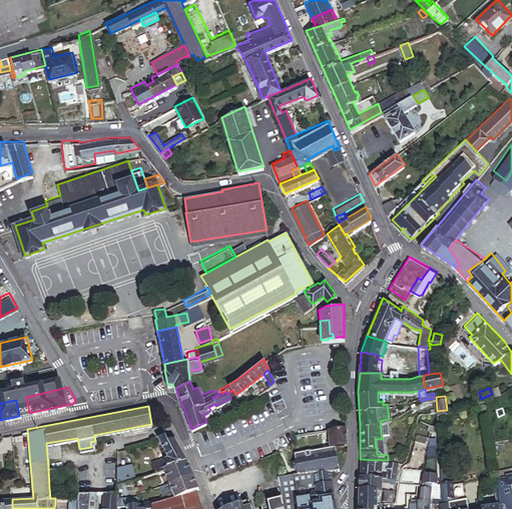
[(489,413),(491,419),(498,417),(496,410),(489,413)]
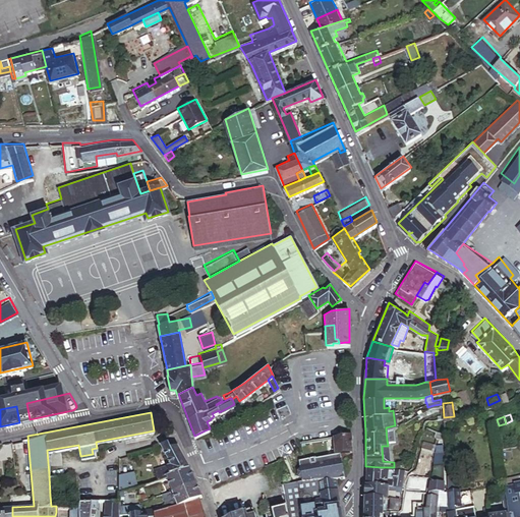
[(386,427),(387,440),(396,440),(394,425),(386,427)]
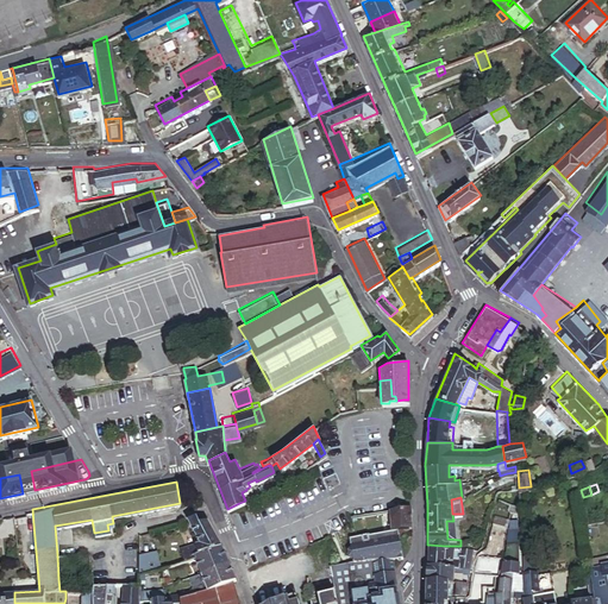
[(411,524),(412,504),(411,504),(390,508),(390,527),(411,524)]
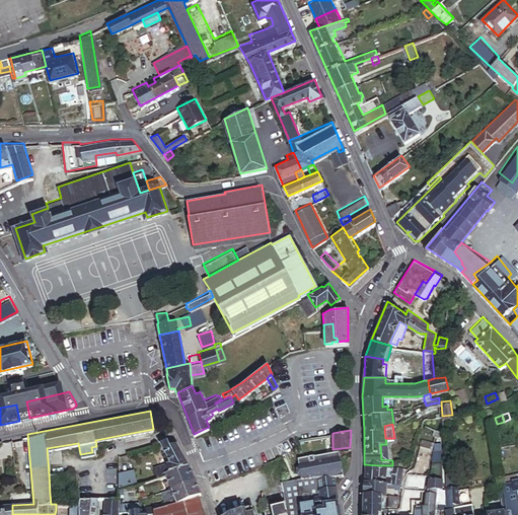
[(198,492),(201,492),(189,462),(188,462),(174,436),(162,440),(171,460),(156,465),(160,475),(165,473),(170,487),(165,488),(166,491),(172,489),(175,500),(198,492)]
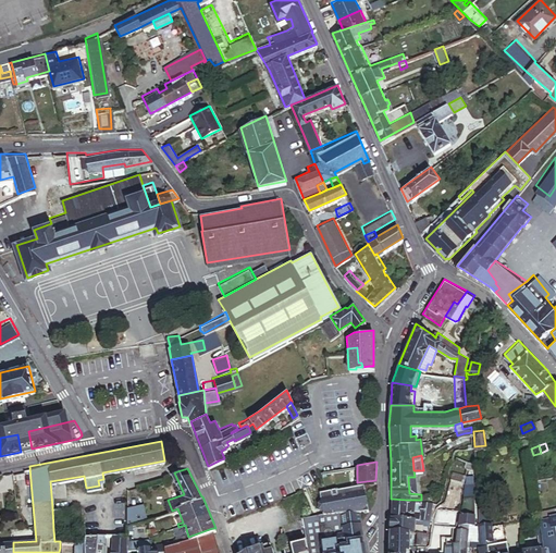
[(462,487),(465,480),(449,476),(447,482),(462,487)]
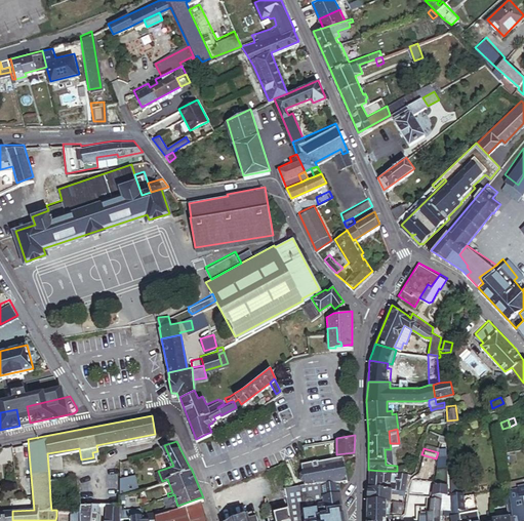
[(317,457),(315,457),(320,481),(321,481),(336,479),(346,478),(341,454),(317,458),(317,457)]
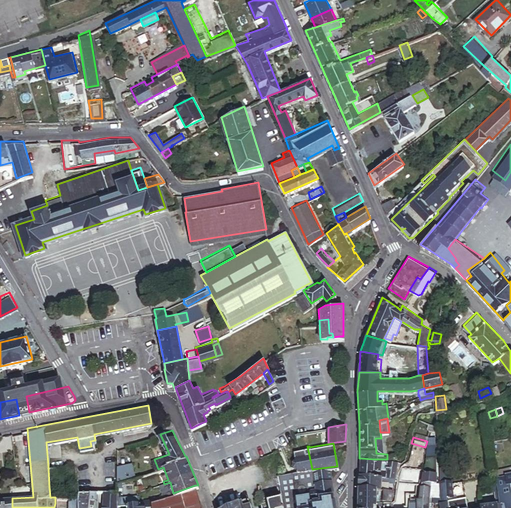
[(307,446),(293,449),(294,459),(296,467),(296,470),(312,469),(307,446)]
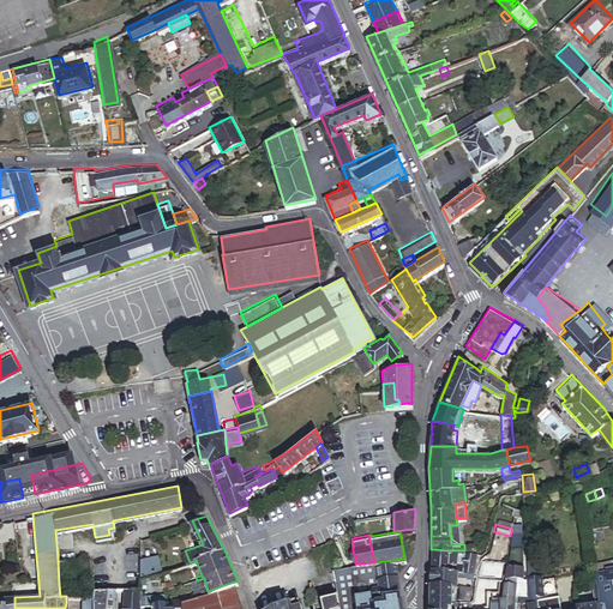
[(604,561),(599,536),(593,537),(598,562),(604,561)]
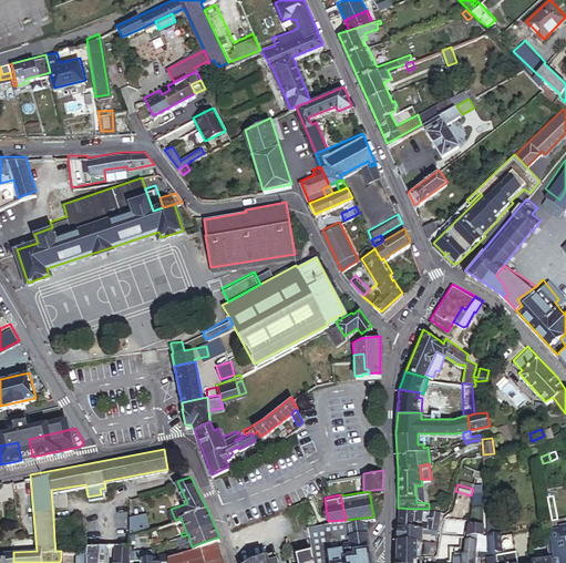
[(469,521),(482,521),(483,499),(471,499),(467,521),(469,521)]
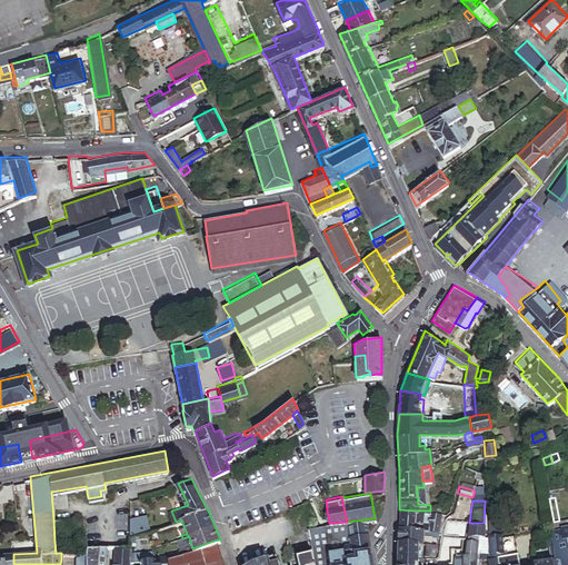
[(416,511),(399,509),(398,539),(424,542),(424,532),(438,533),(439,528),(441,512),(430,511),(429,517),(429,521),(416,519),(416,516),(416,511)]
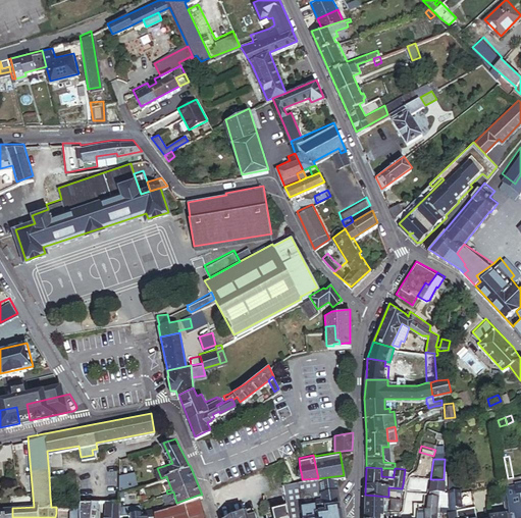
[(118,473),(119,488),(138,484),(135,470),(118,473)]
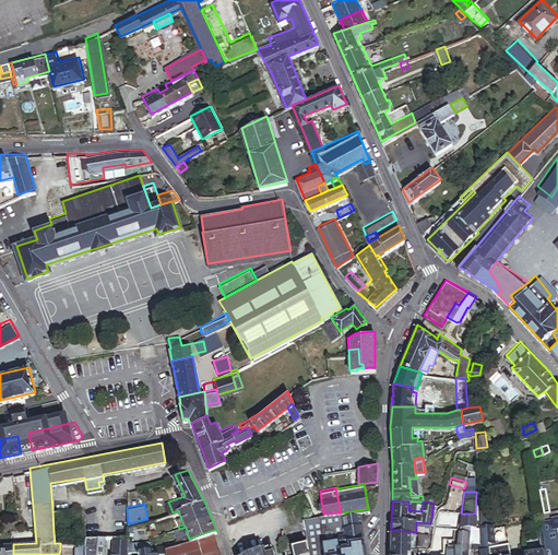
[(441,504),(440,504),(437,508),(436,511),(434,522),(430,544),(429,545),(429,551),(436,551),(436,545),(438,545),(438,543),(439,532),(442,532),(442,530),(446,505),(441,504)]
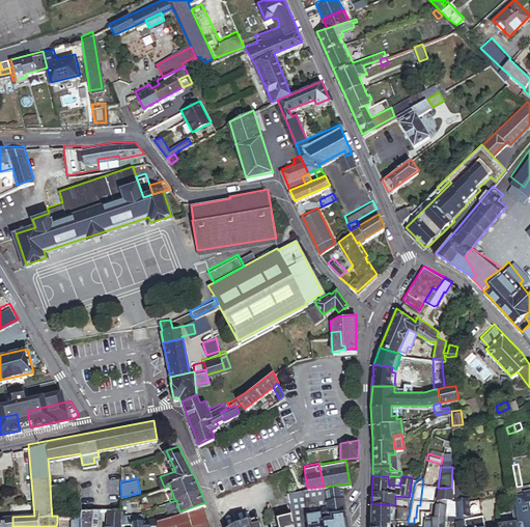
[(64,482),(50,483),(51,505),(55,505),(54,491),(64,489),(64,482)]
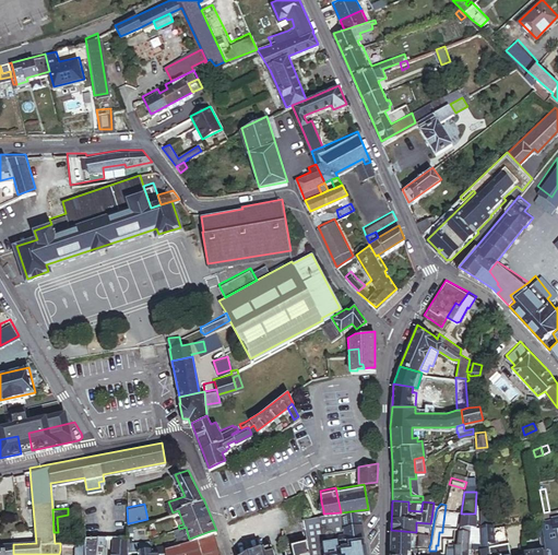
[(358,510),(342,512),(343,526),(360,524),(358,510)]
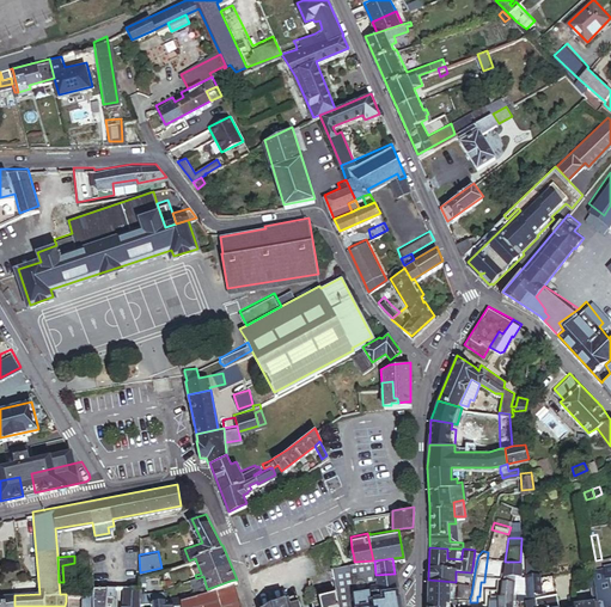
[(399,606),(396,578),(410,577),(410,574),(395,576),(395,574),(376,575),(374,560),(373,560),(354,562),(330,565),(336,592),(338,606),(399,606)]
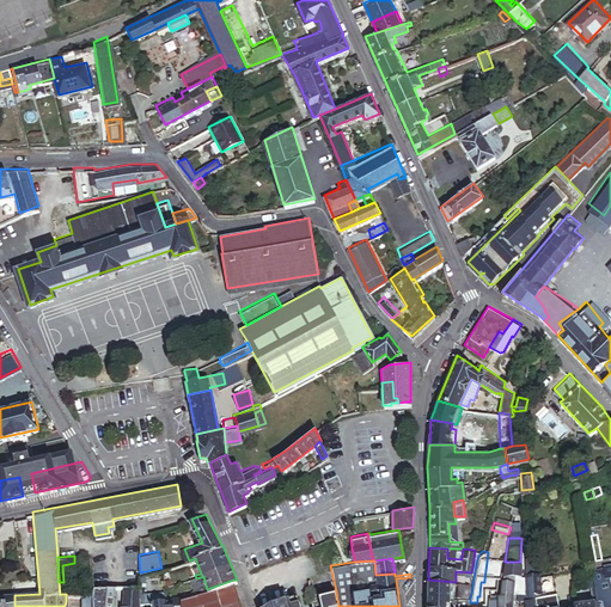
[(520,572),(520,562),(506,562),(503,572),(503,575),(507,575),(507,572),(513,572),(520,572)]
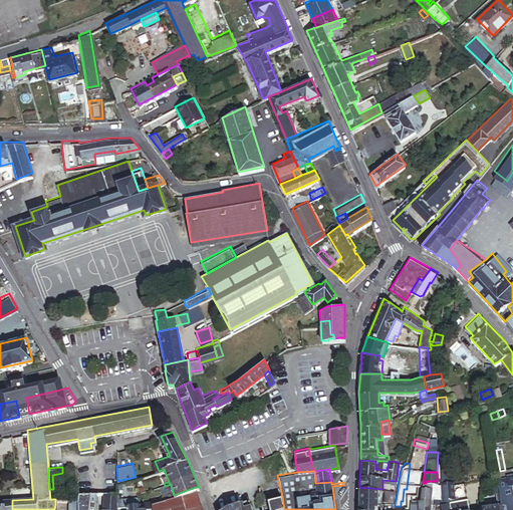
[(414,479),(413,487),(411,499),(419,499),(420,487),(420,483),(421,478),(418,477),(417,480),(415,479),(414,479)]
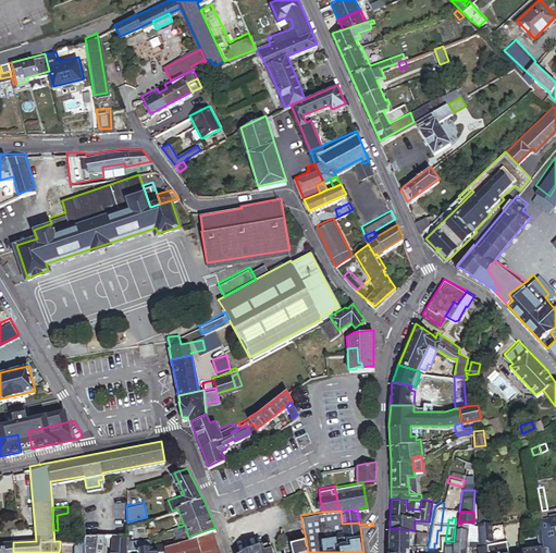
[(489,543),(492,543),(490,520),(483,521),(479,520),(480,544),(489,543)]
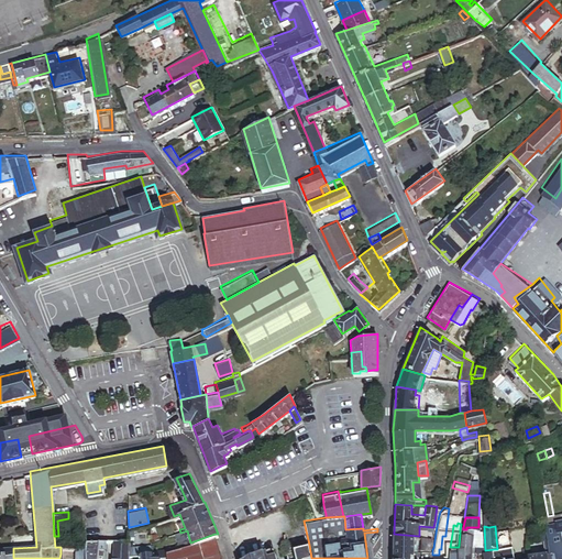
[(96,558),(97,547),(106,546),(106,543),(106,539),(86,539),(86,537),(85,527),(76,528),(77,536),(58,536),(54,536),(55,547),(61,547),(86,546),(85,558),(96,558)]
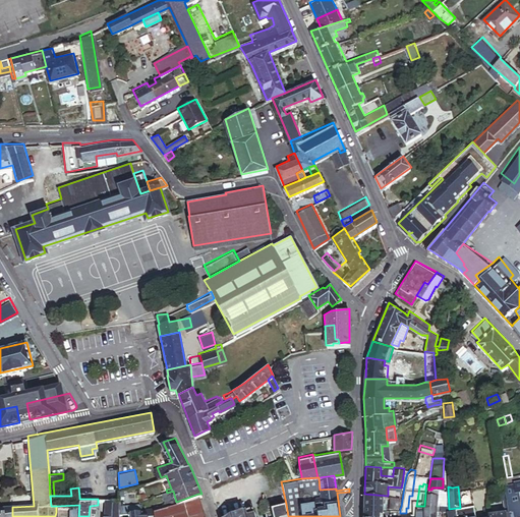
[(437,516),(437,487),(431,487),(431,490),(428,490),(427,495),(427,505),(426,516),(437,516)]
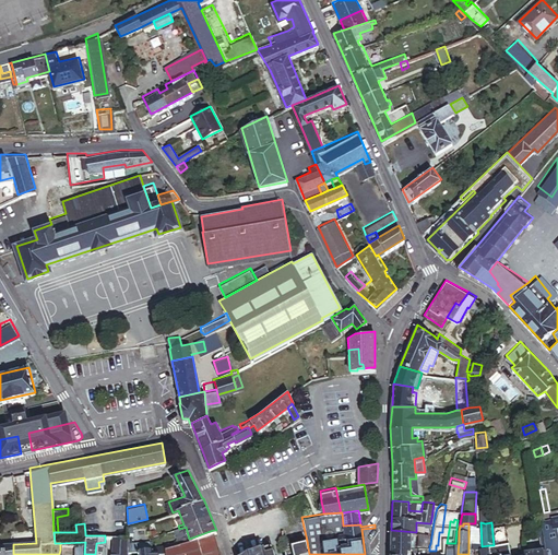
[(220,554),(213,530),(189,539),(183,541),(166,546),(166,551),(166,554),(220,554)]
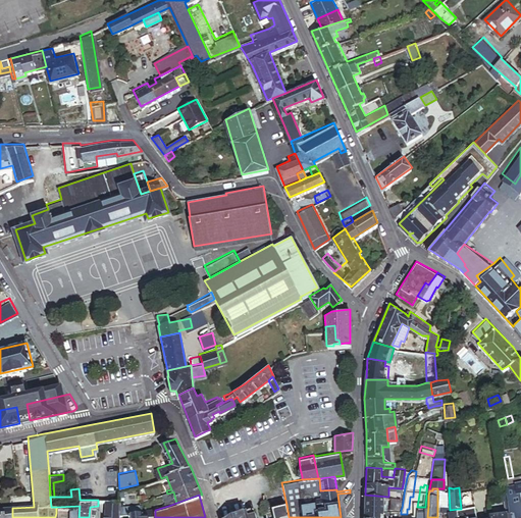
[(388,497),(365,495),(364,517),(376,517),(379,517),(382,517),(381,510),(381,502),(385,502),(385,508),(388,508),(398,508),(399,507),(401,498),(388,497)]
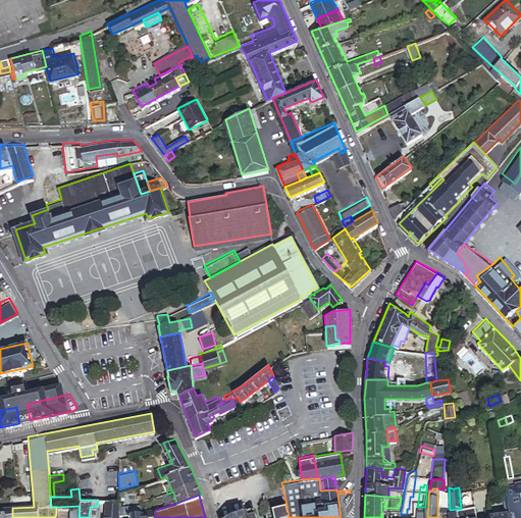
[(413,497),(410,497),(409,507),(417,507),(419,495),(413,495),(413,497)]
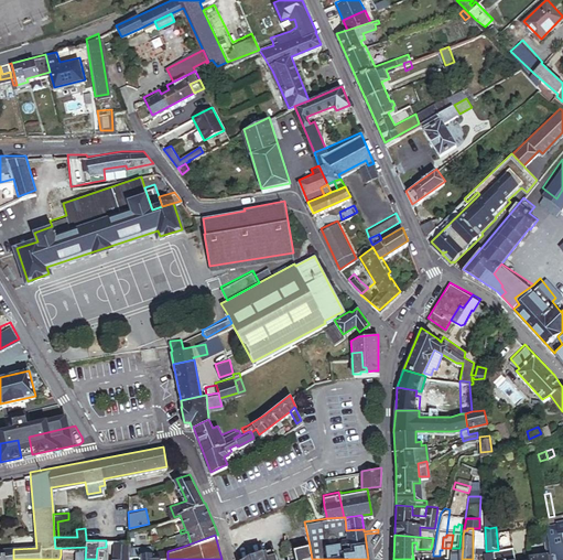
[(128,538),(106,540),(106,544),(112,544),(111,559),(159,559),(160,557),(168,556),(168,551),(168,547),(152,550),(152,546),(139,548),(128,548),(128,538)]
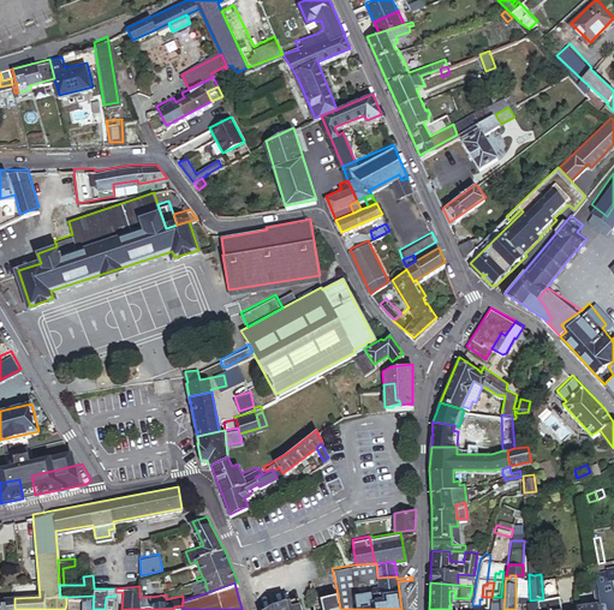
[(200,590),(183,596),(183,600),(202,594),(200,590)]
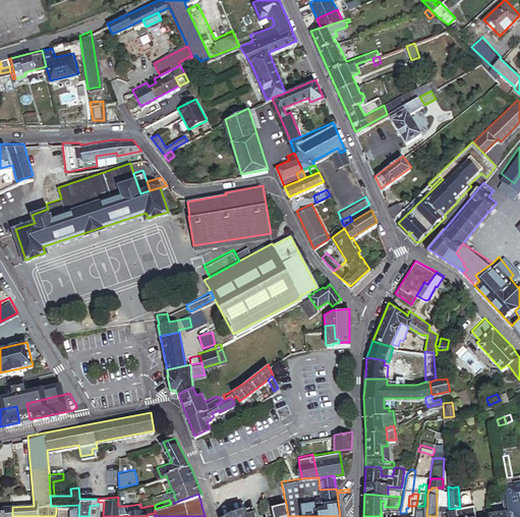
[(288,516),(286,504),(264,509),(265,516),(288,516)]
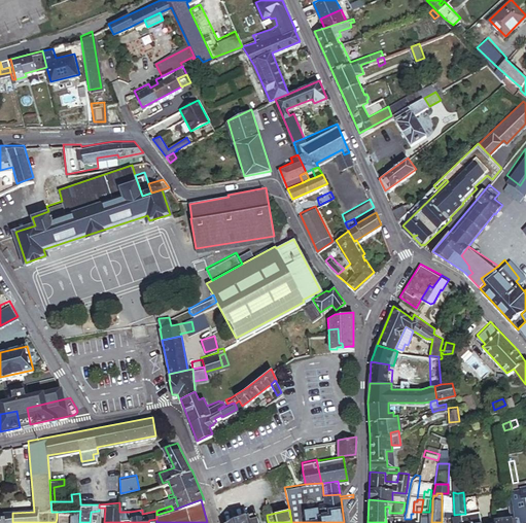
[(79,522),(80,511),(57,512),(57,518),(70,519),(69,522),(79,522)]
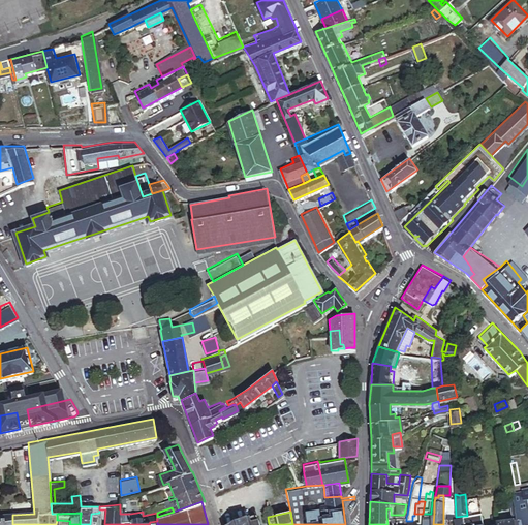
[(483,524),(482,514),(467,516),(464,516),(464,524),(483,524)]
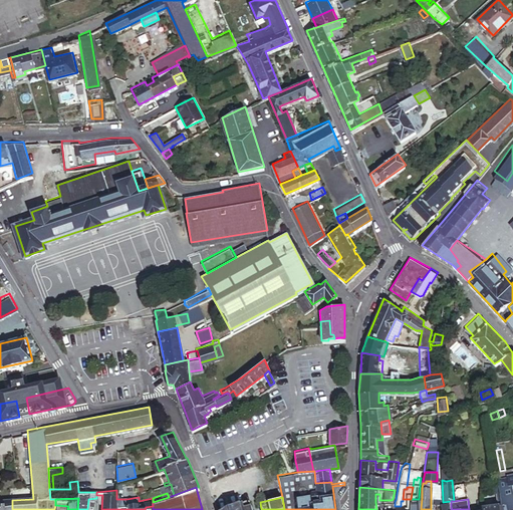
[(0,509),(12,509),(12,500),(0,500),(0,509)]
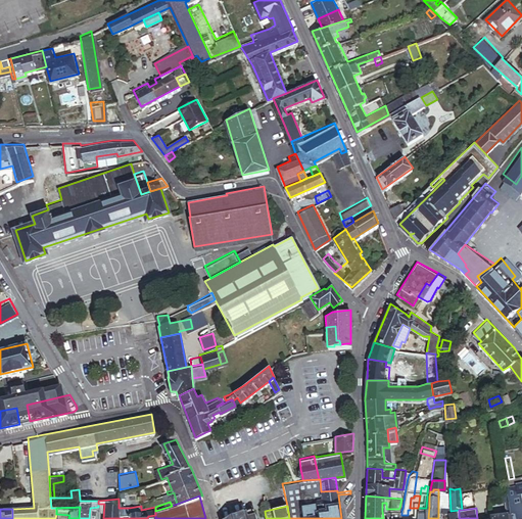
[(459,518),(459,510),(451,511),(449,511),(449,518),(459,518)]
